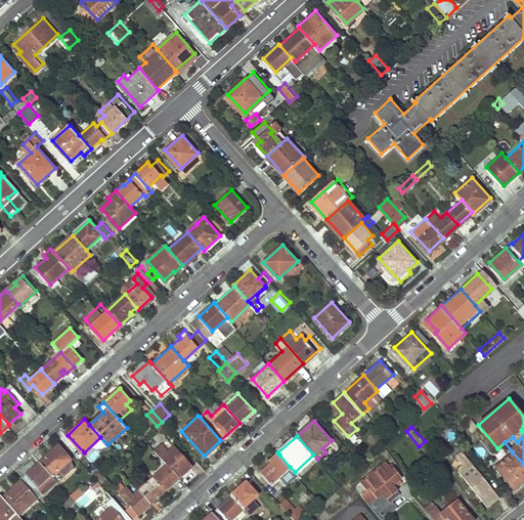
[(168,463),(179,476),(191,465),(174,445),(168,450),(162,443),(155,449),(168,463)]
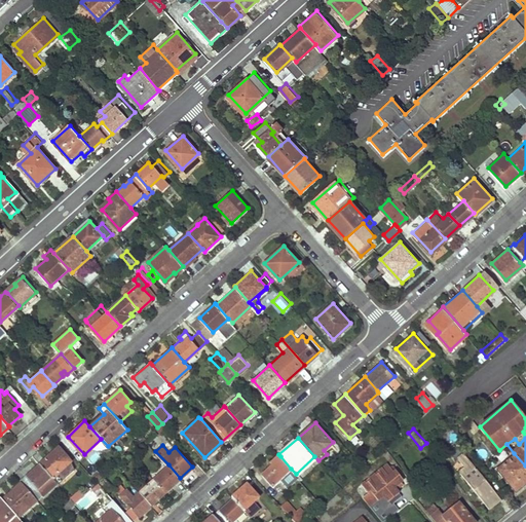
[(40,463),(51,476),(52,477),(71,460),(59,447),(40,463)]
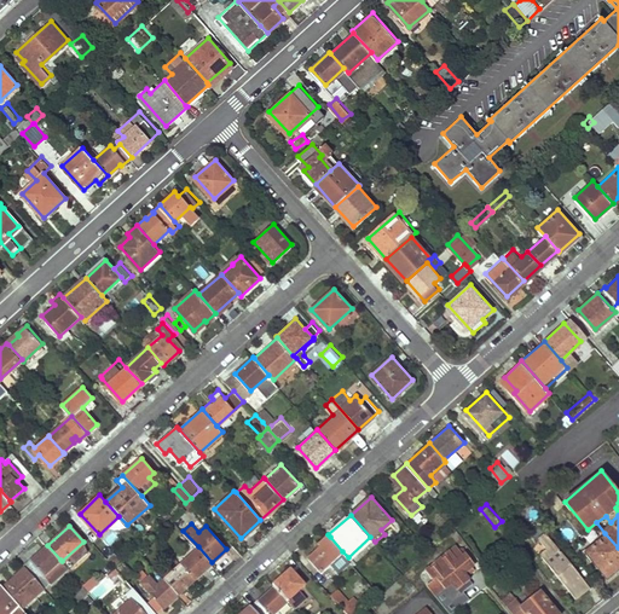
[(567,559),(544,532),(538,537),(547,548),(541,554),(574,595),(588,584),(582,575),(577,575),(577,571),(572,565),(567,562),(567,559)]
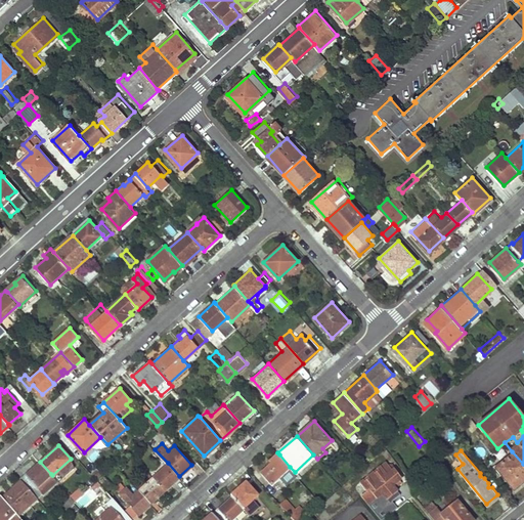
[(495,465),(514,487),(523,479),(523,464),(512,451),(495,465)]
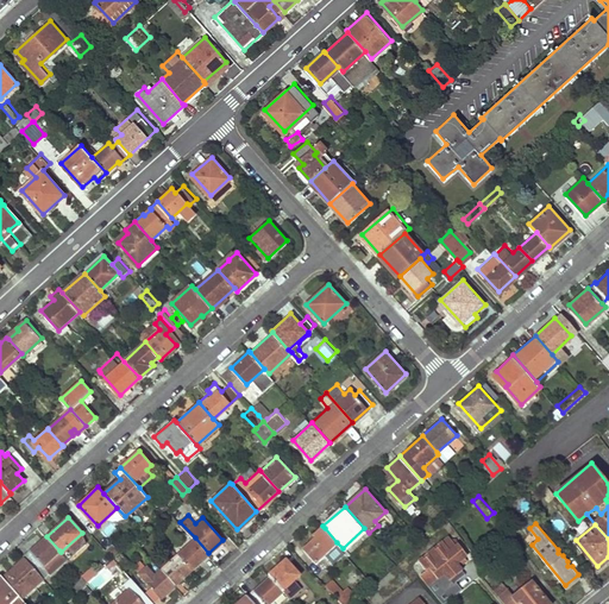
[(337,542),(325,528),(305,546),(318,560),(337,542)]
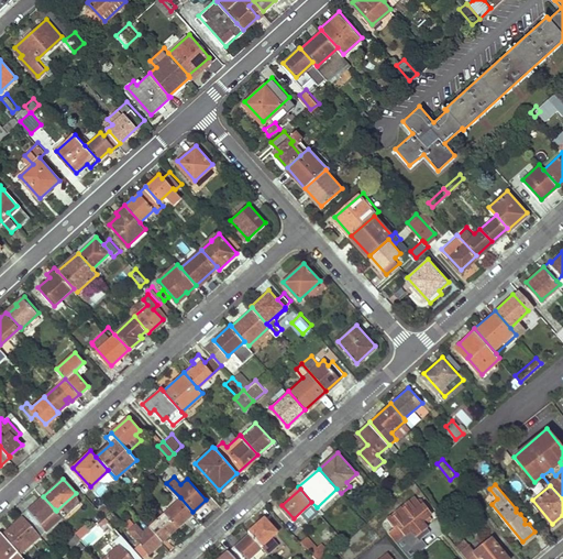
[(135,500),(130,493),(124,497),(131,504),(135,500)]
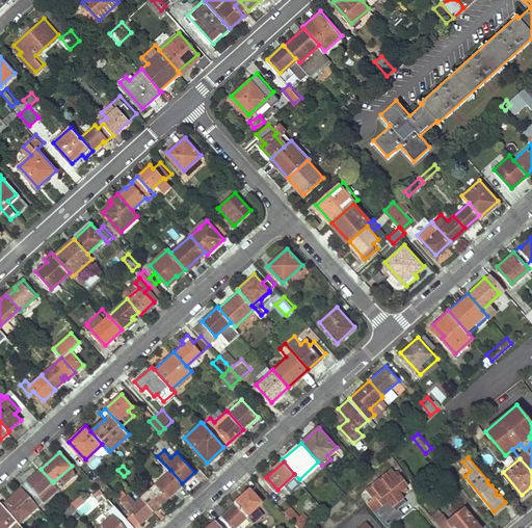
[(38,495),(52,481),(41,469),(27,481),(25,479),(20,484),(21,485),(37,504),(43,500),(38,495)]
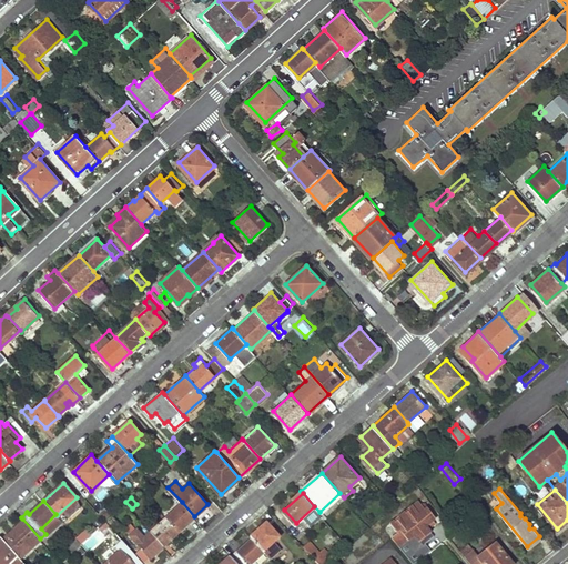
[(389,523),(395,531),(424,509),(417,501),(389,523)]
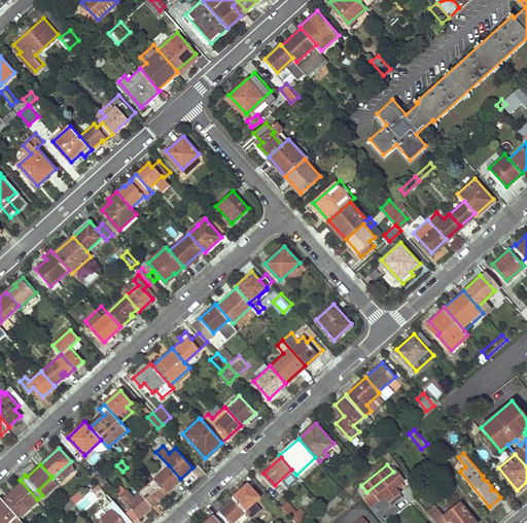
[(153,480),(166,492),(180,479),(169,465),(153,480)]
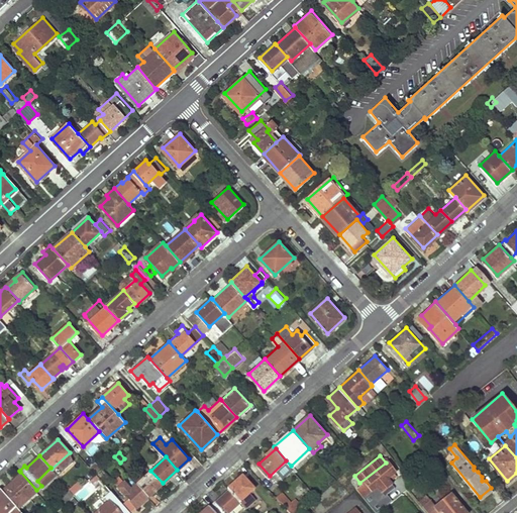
[(371,489),(384,478),(395,469),(389,459),(386,463),(359,483),(355,487),(364,495),(371,489)]
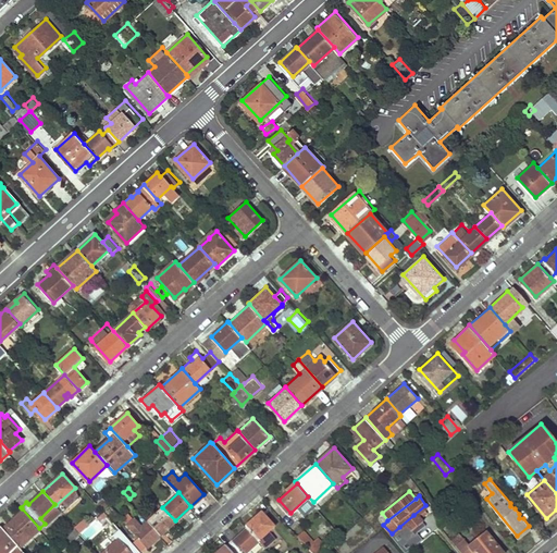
[(103,510),(110,504),(103,496),(97,502),(103,510)]
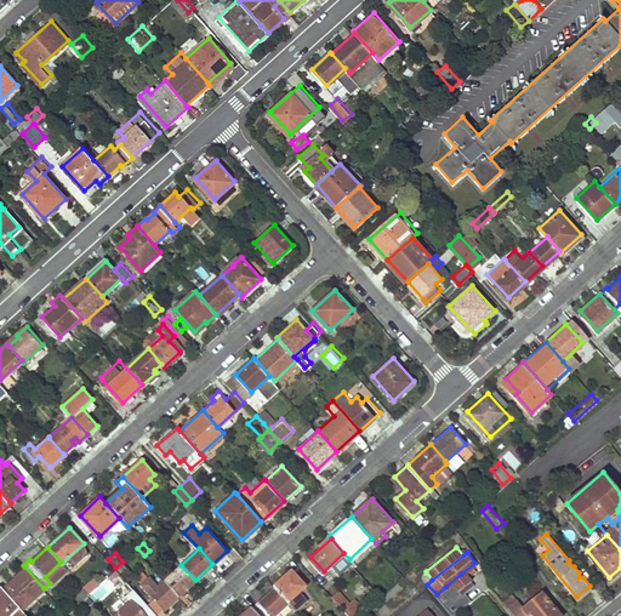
[(123,562),(115,568),(125,579),(132,572),(123,562)]
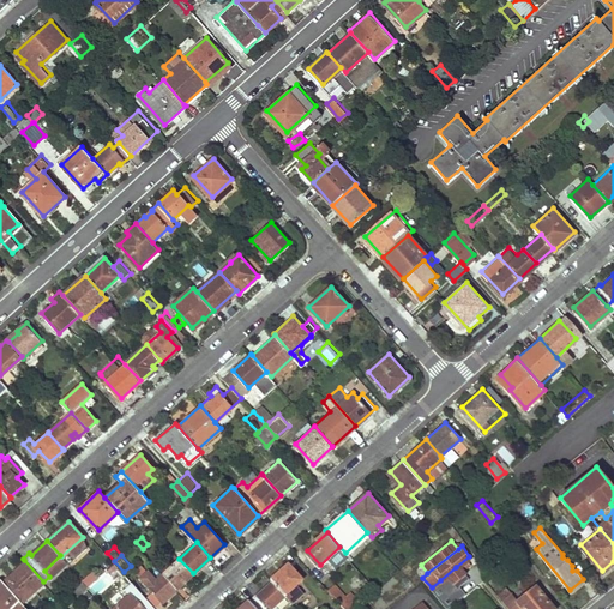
[(179,559),(163,573),(176,588),(193,573),(179,559)]
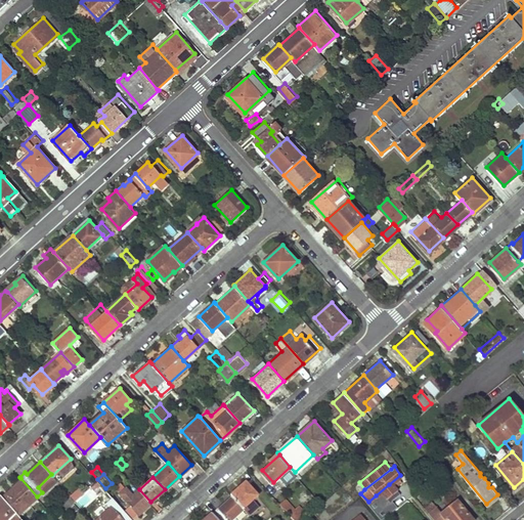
[(2,495),(19,514),(38,497),(37,496),(20,478),(2,495)]
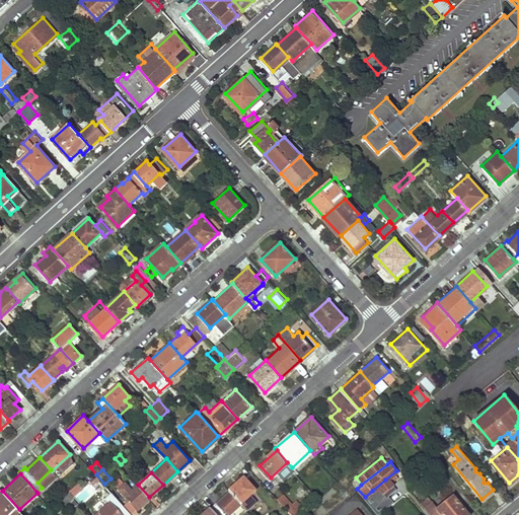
[(104,484),(96,474),(90,481),(98,490),(104,484)]
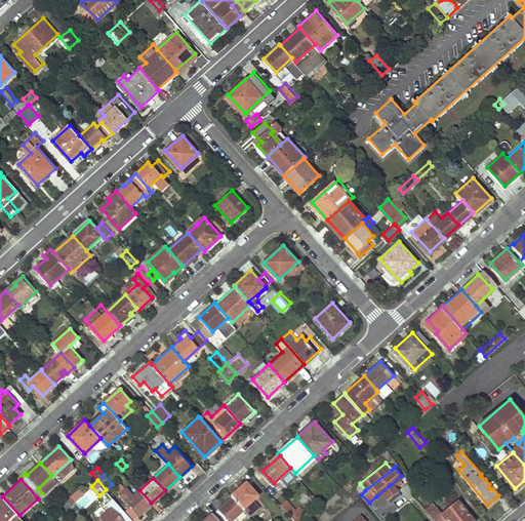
[(259,493),(248,481),(232,494),(234,495),(243,508),(259,493)]
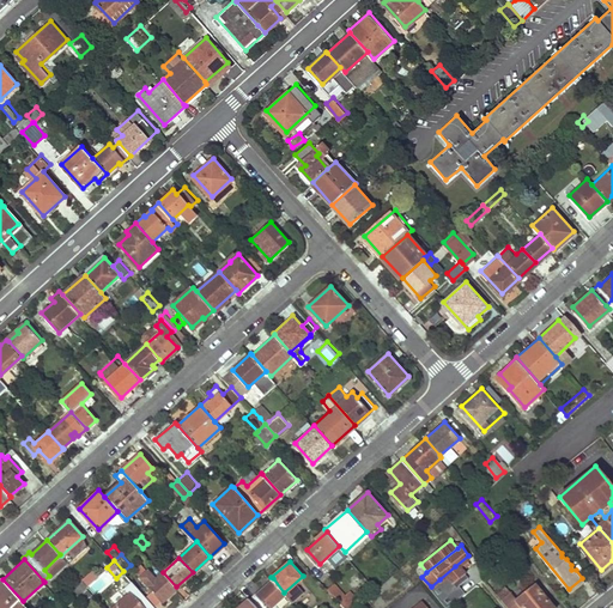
[(439,579),(448,590),(463,577),(455,566),(439,579)]
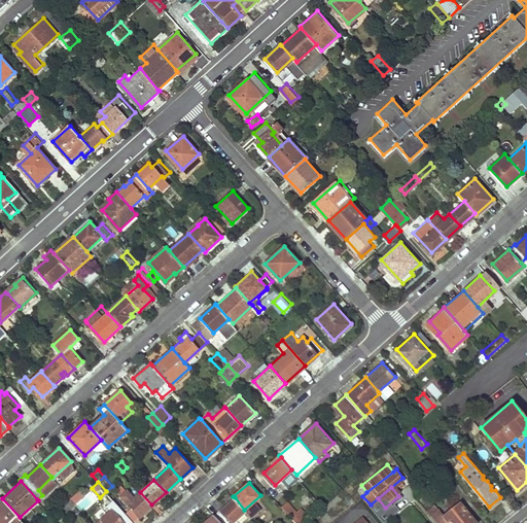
[(75,502),(81,496),(84,493),(80,489),(70,497),(71,498),(75,502)]
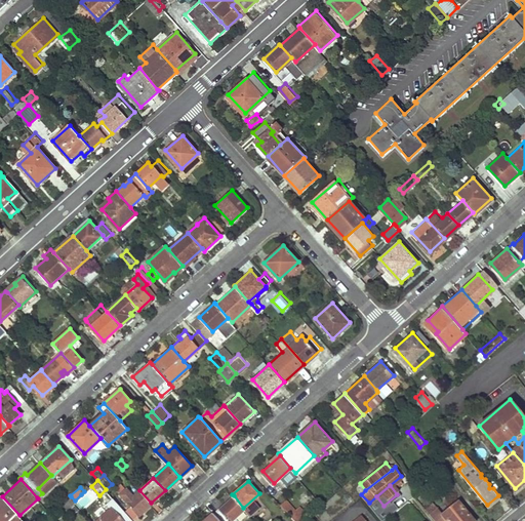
[(139,490),(137,488),(128,496),(124,492),(121,494),(138,514),(151,503),(139,490)]
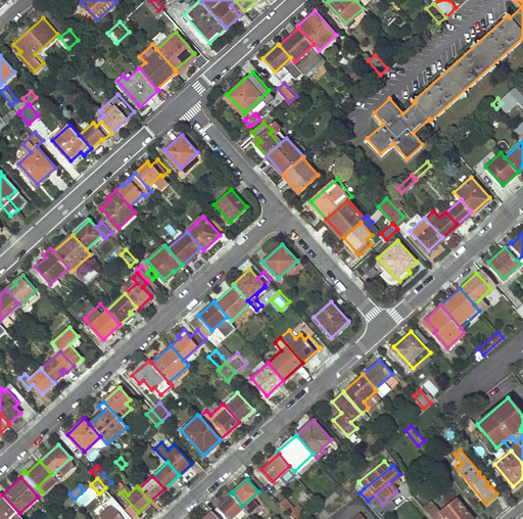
[(2,494),(1,492),(0,492),(0,518),(21,518),(24,518),(19,513),(2,494)]
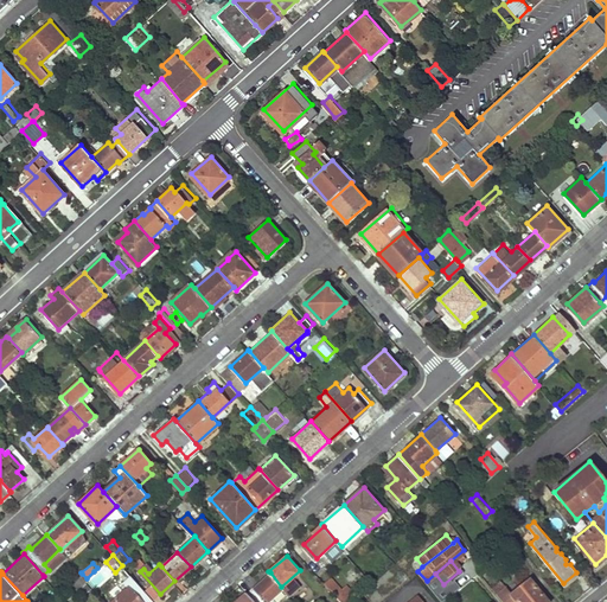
[(101,578),(94,571),(87,578),(93,586),(101,578)]
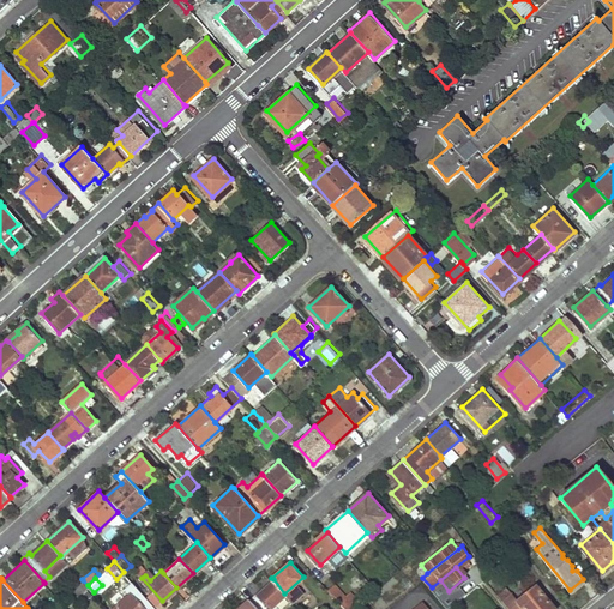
[(284,594),(274,579),(257,594),(256,592),(250,597),(250,598),(258,608),(270,608),(287,595),(284,594)]
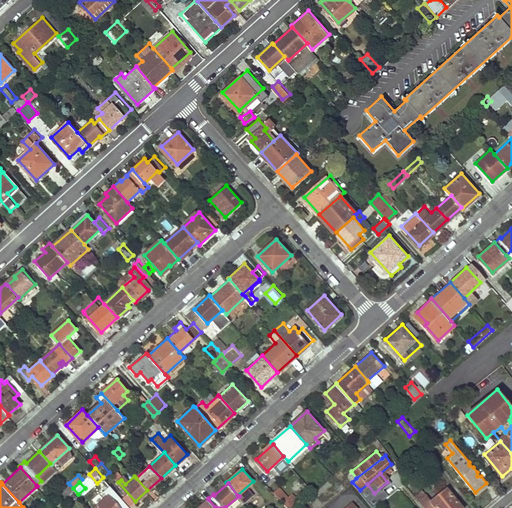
[(64,496),(73,488),(69,484),(60,491),(64,496)]
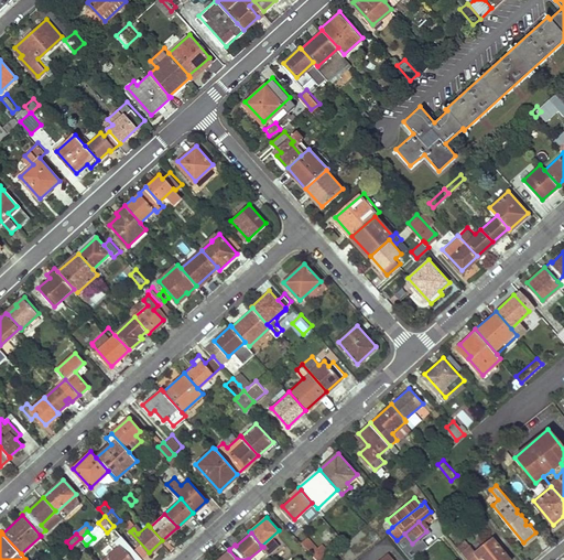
[(307,534),(300,540),(318,559),(323,559),(332,551),(322,540),(317,544),(307,534)]
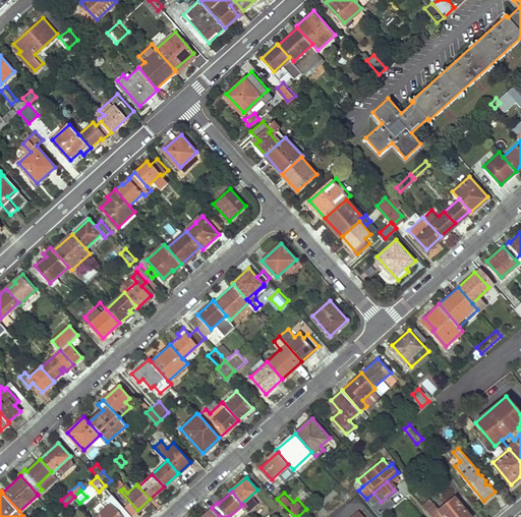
[(467,516),(470,515),(454,497),(440,508),(433,503),(426,509),(433,516),(467,516)]
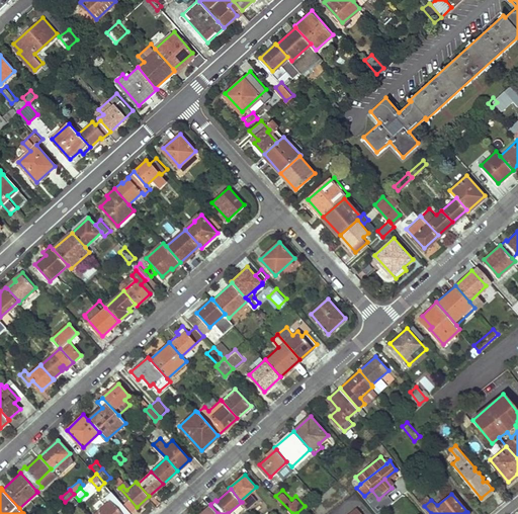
[(372,505),(376,511),(387,502),(383,496),(372,505)]
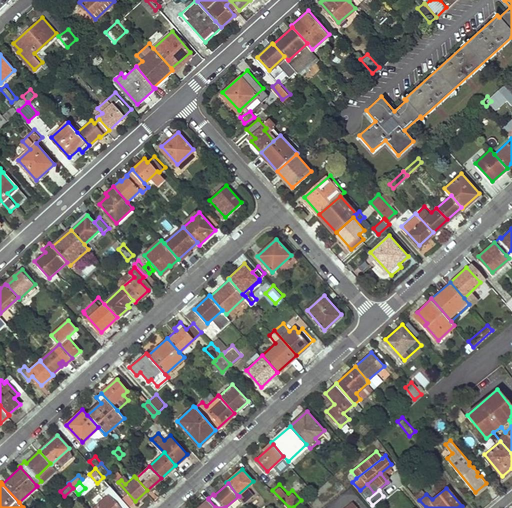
[(120,507),(108,494),(92,507),(120,507)]
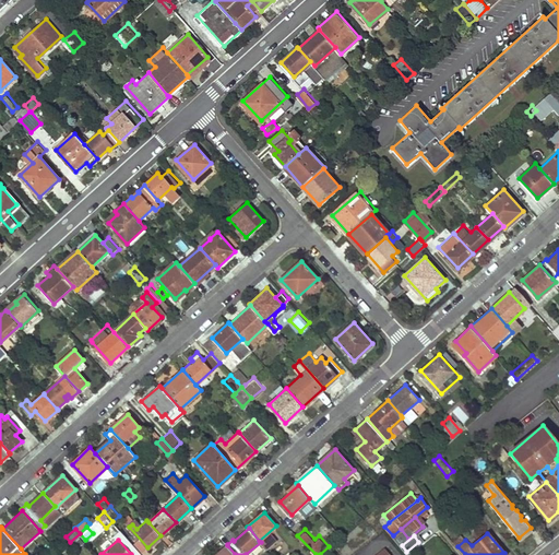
[(235,554),(227,545),(216,554),(235,554)]
